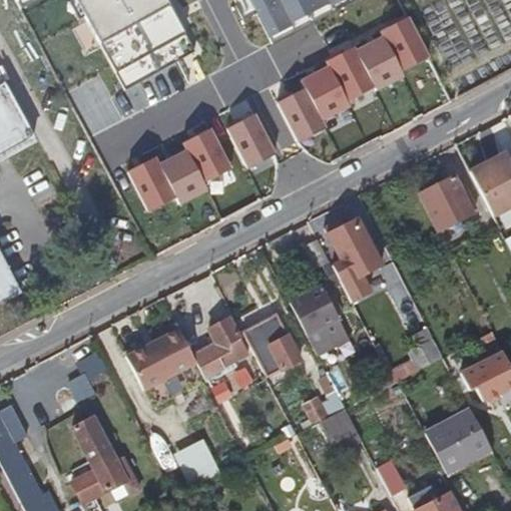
[(17,0),(18,1),(20,0),(77,0),(86,15),(127,89),(197,51),(168,0),(17,0)]
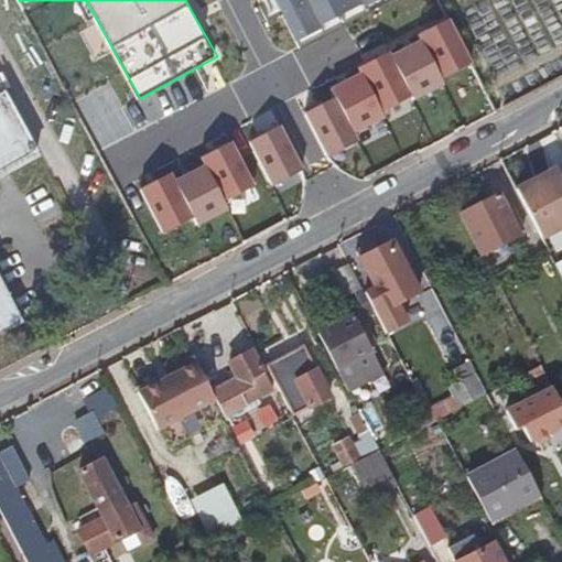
[(22,0),(20,1),(24,9),(40,0),(22,0)]
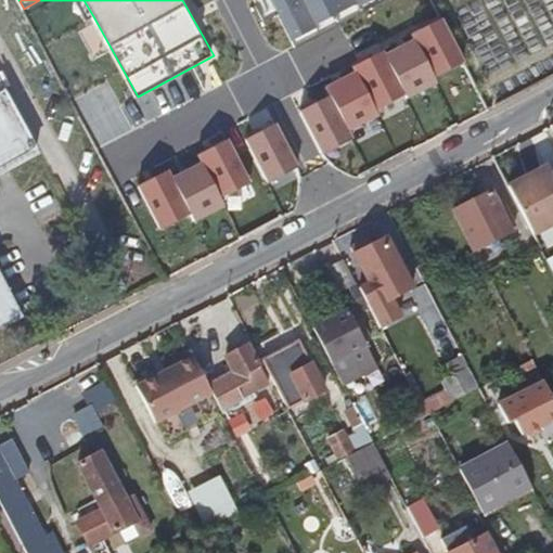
[(93,16),(84,0),(77,0),(76,1),(86,21),(93,16)]
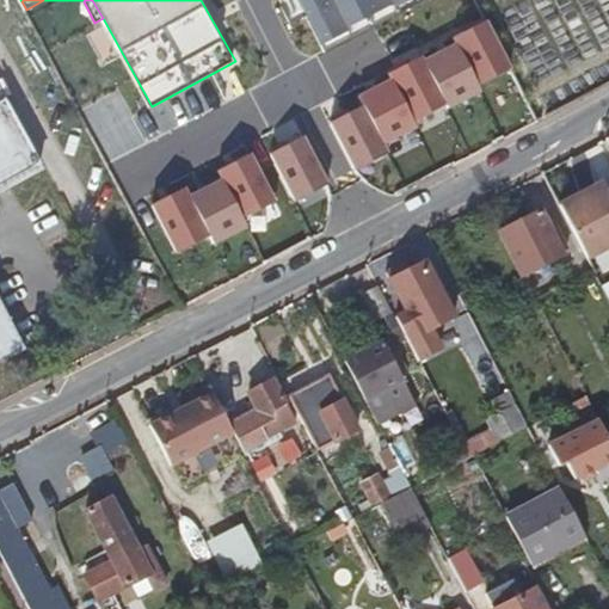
[(290,0),(301,19),(317,11),(331,40),(373,18),(367,7),(380,0),(290,0)]
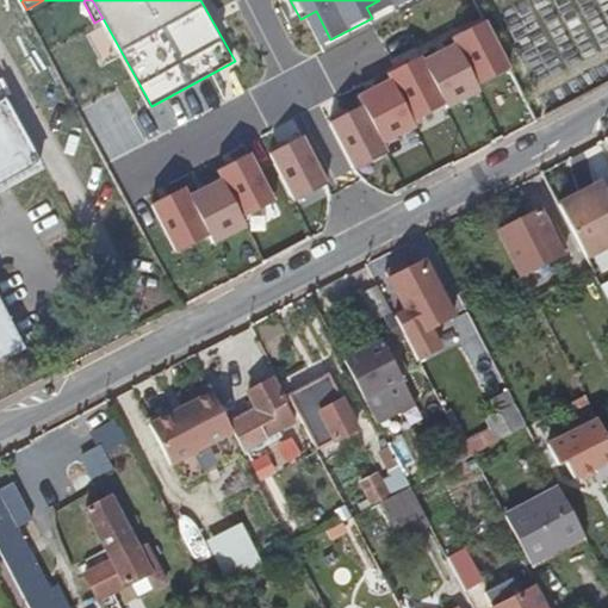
[(379,0),(366,7),(372,18),(405,0),(379,0)]
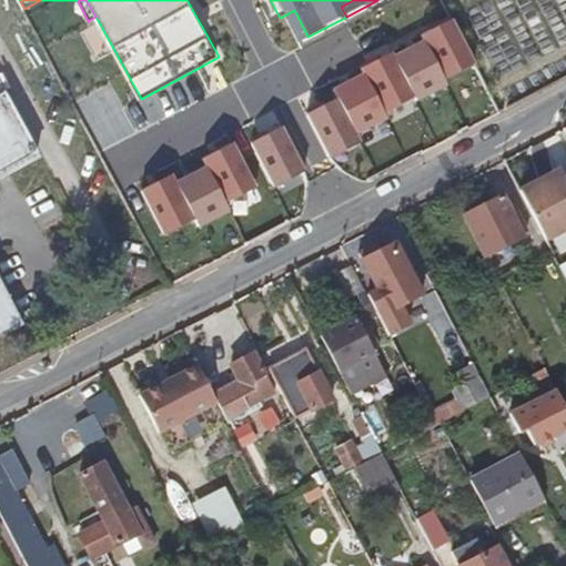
[(310,115),(330,157),(362,141),(357,132),(388,117),(385,111),(416,94),(417,99),(448,82),(445,77),(475,61),(454,20),(424,37),(426,42),(396,58),(394,54),(364,70),(366,76),(336,91),(341,100),(310,115)]
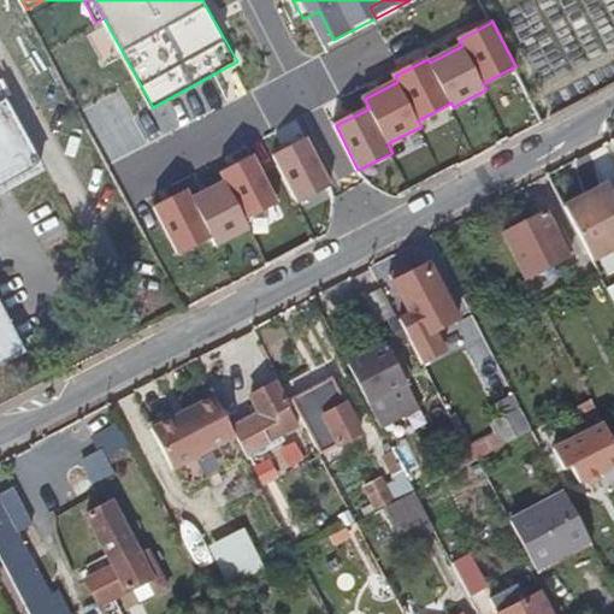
[(0,189),(43,166),(0,84),(0,189)]
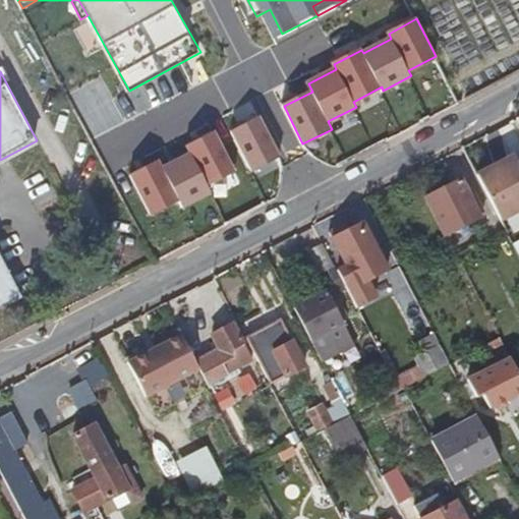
[(230,130),(251,171),(279,157),(257,116),(230,130)]
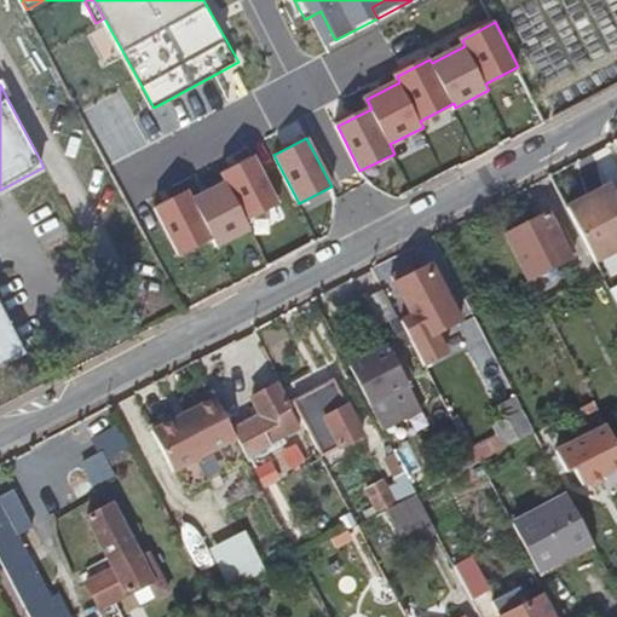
[(186,191),(154,208),(178,257),(212,238),(217,247),(249,230),(244,221),(278,205),(253,156),(220,173),(225,182),(191,200),(186,191)]
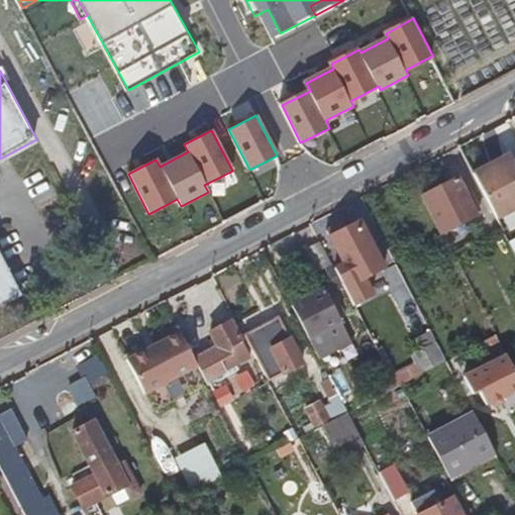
[(514,165),(509,153),(473,173),(486,198),(494,214),(514,202),(514,165)]
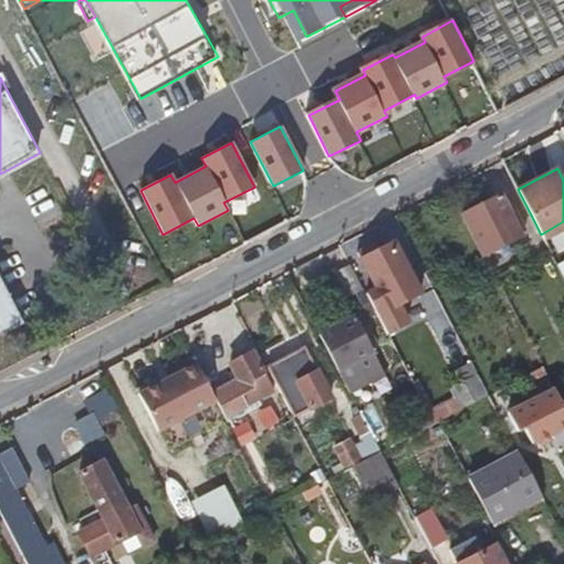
[(519,233),(523,231),(514,213),(509,217),(498,196),(459,216),(482,257),(520,236),(519,233)]
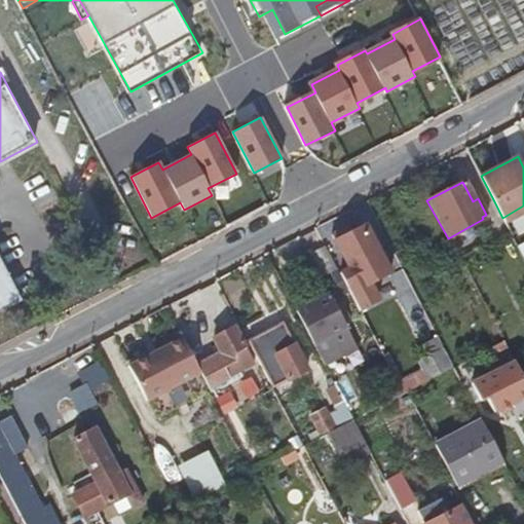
[(391,272),(365,223),(342,235),(339,230),(333,233),(351,267),(367,259),(378,279),(391,272)]
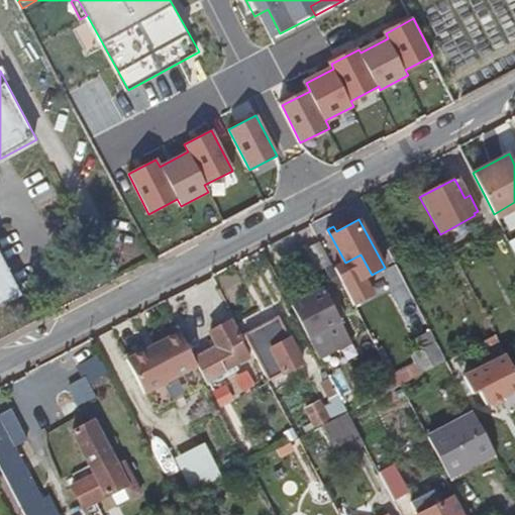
[(331,264),(319,240),(305,248),(318,272),(331,264)]
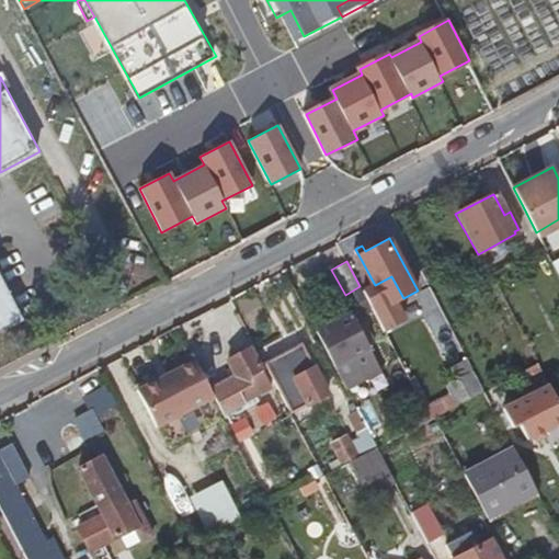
[(0,328),(20,318),(0,280),(0,328)]
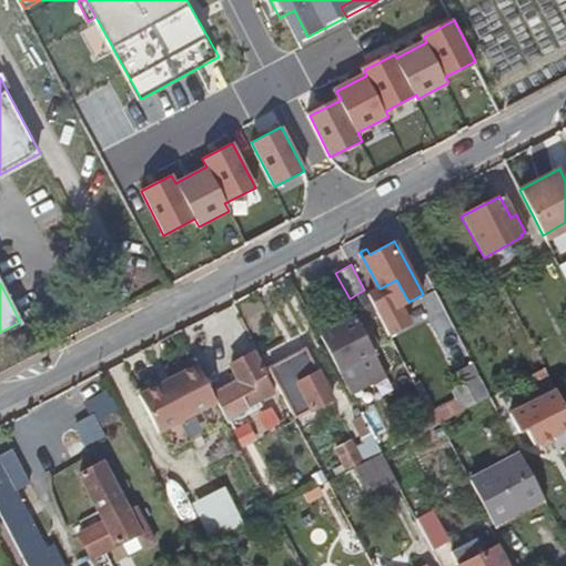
[(387,322),(404,311),(397,300),(376,311),(385,330),(391,327),(387,322)]
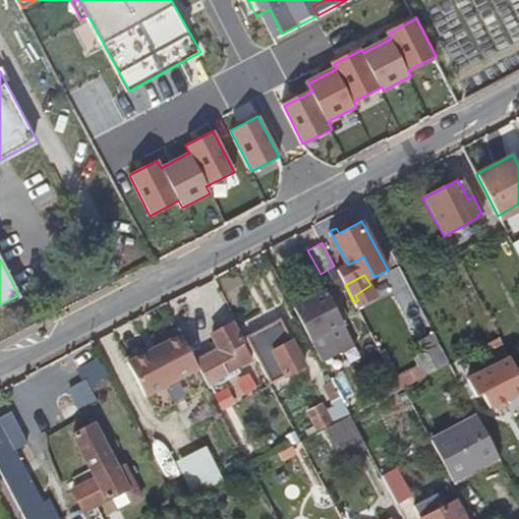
[(356,306),(377,296),(370,285),(355,295),(358,300),(353,302),(356,306)]
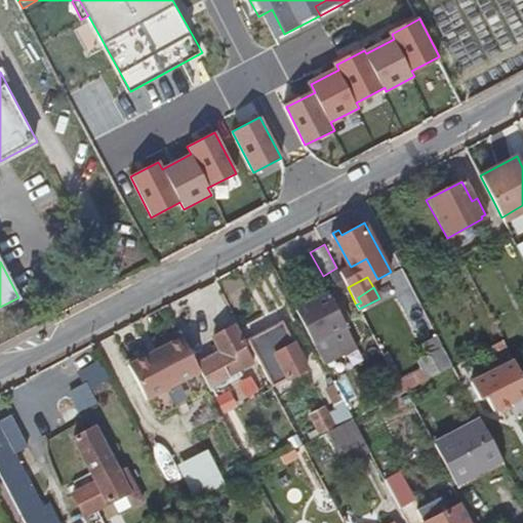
[(355,346),(327,293),(296,311),(324,363),(355,346)]
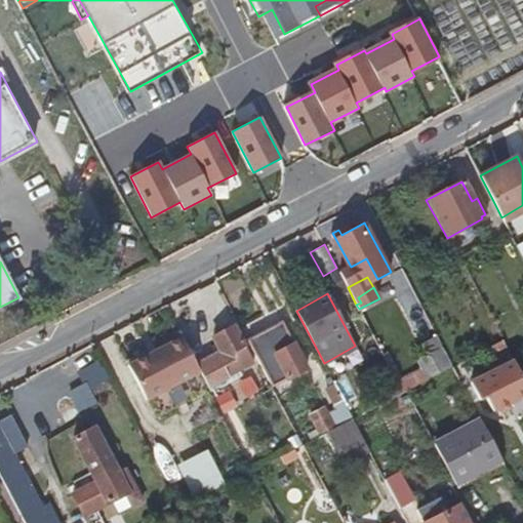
[(306,367),(275,312),(257,321),(260,326),(254,329),(251,325),(239,331),(269,388),(306,367)]
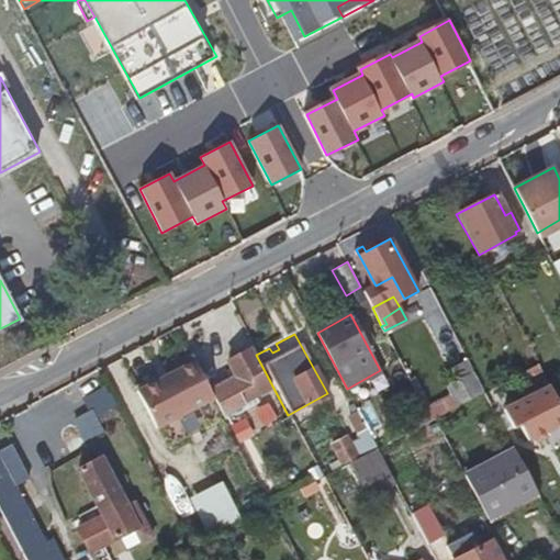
[(272,353),(279,349),(276,344),(269,348),(272,353)]
